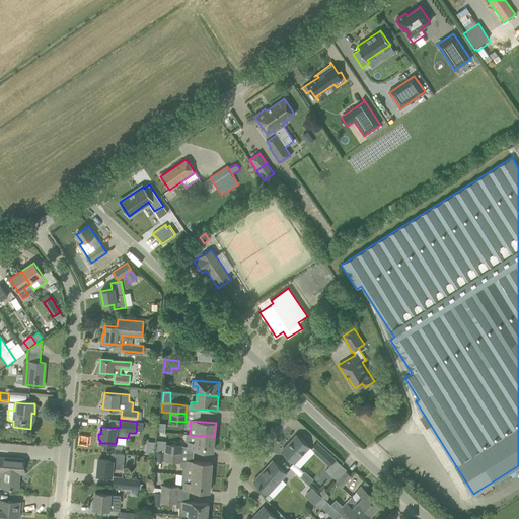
[(214,437),(190,435),(186,434),(184,441),(187,442),(189,442),(188,449),(213,451),(214,437)]
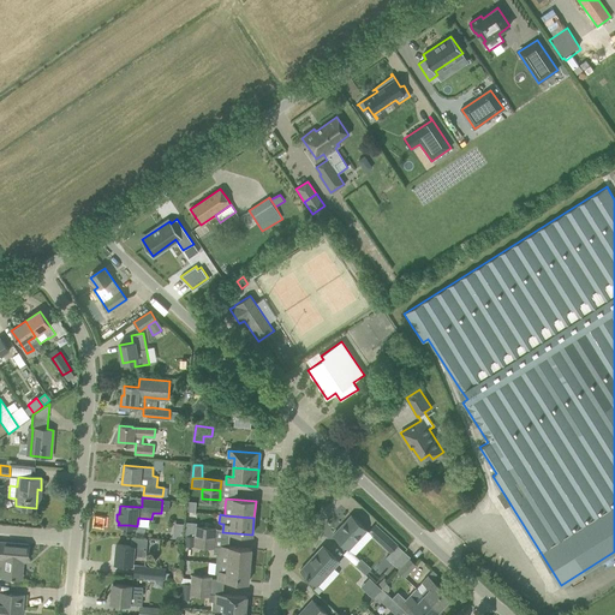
[(351,515),(333,535),(341,543),(348,549),(354,555),(372,536),(368,532),(369,531),(366,530),(351,515)]
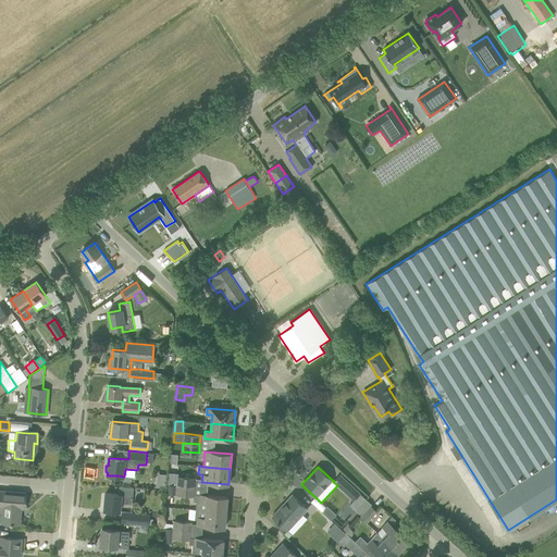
[(360,494),(339,474),(334,481),(333,482),(337,485),(354,500),(360,494)]
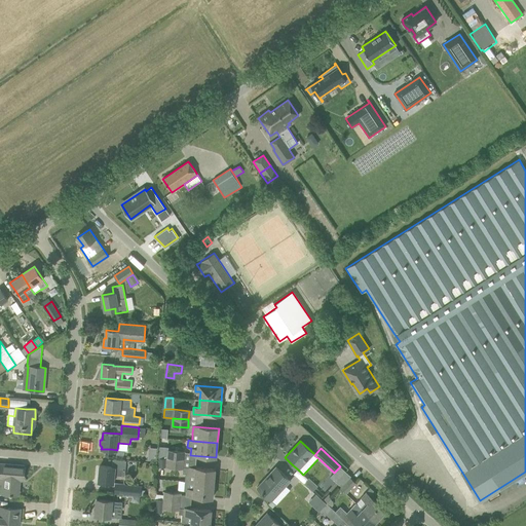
[(159,452),(158,457),(167,458),(184,460),(184,452),(168,451),(167,453),(159,452)]
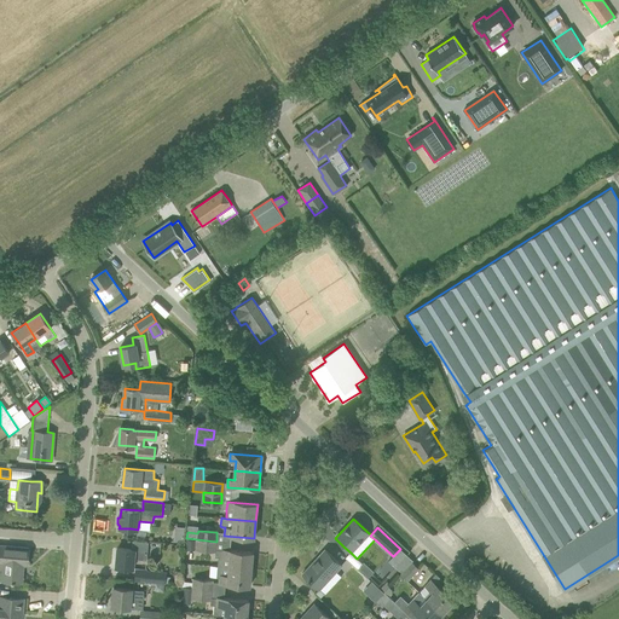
[(197,539),(186,538),(185,548),(215,550),(217,542),(197,539)]
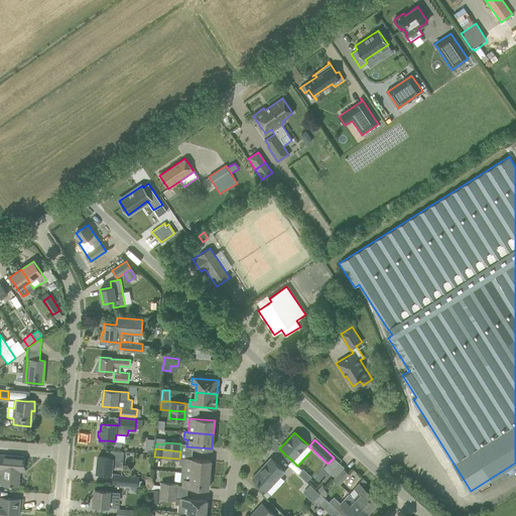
[(97,473),(106,474),(111,474),(112,466),(122,467),(124,452),(110,450),(110,458),(98,457),(97,473)]
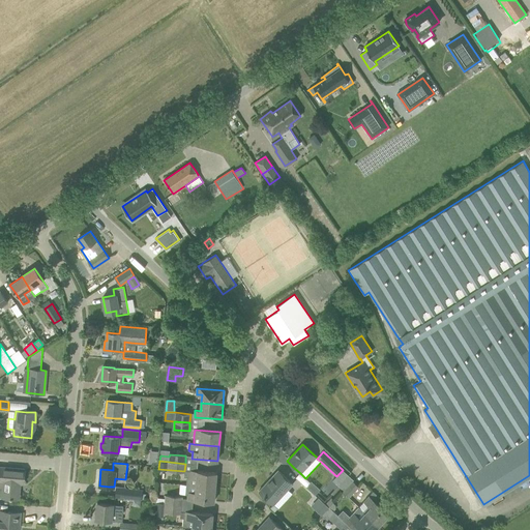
[(25,469),(15,468),(0,466),(0,481),(3,481),(2,497),(19,499),(20,483),(23,483),(25,469)]
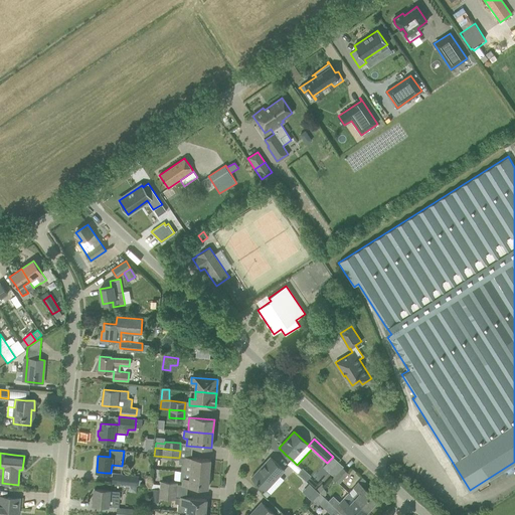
[(181,457),(180,464),(181,464),(181,471),(209,474),(210,460),(192,458),(181,457)]
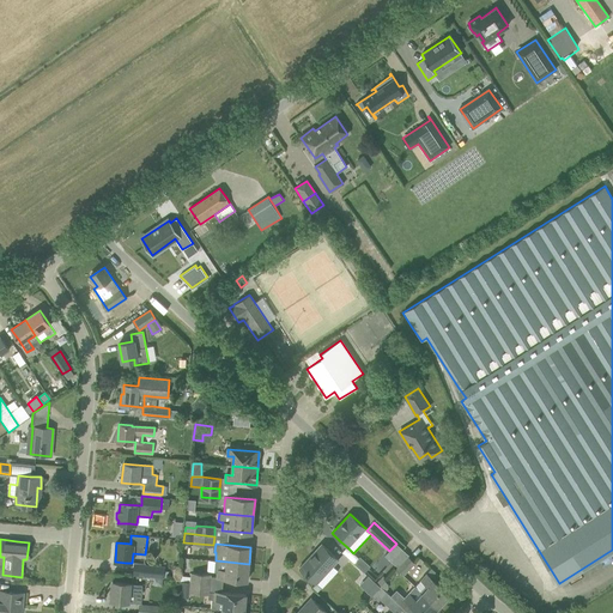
[(321,544),(299,568),(316,583),(321,588),(328,578),(325,575),(338,559),(331,552),(321,544)]
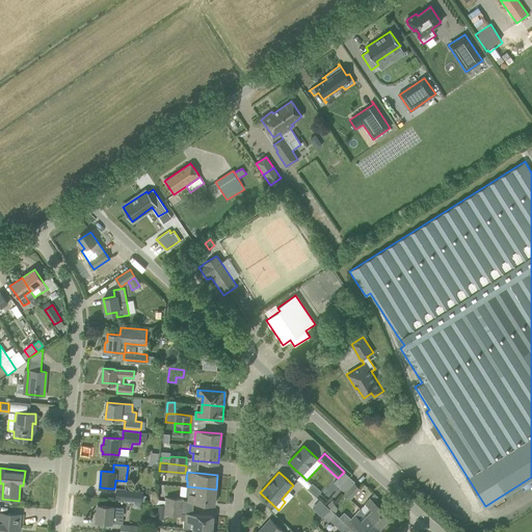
[(344,472),(338,478),(334,482),(345,493),(353,483),(354,482),(344,472)]
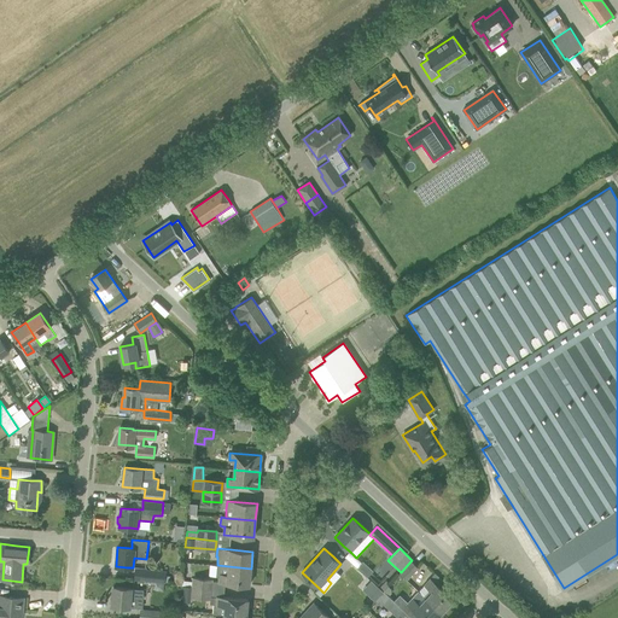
[(400,573),(407,581),(418,567),(410,561),(401,572),(400,573)]
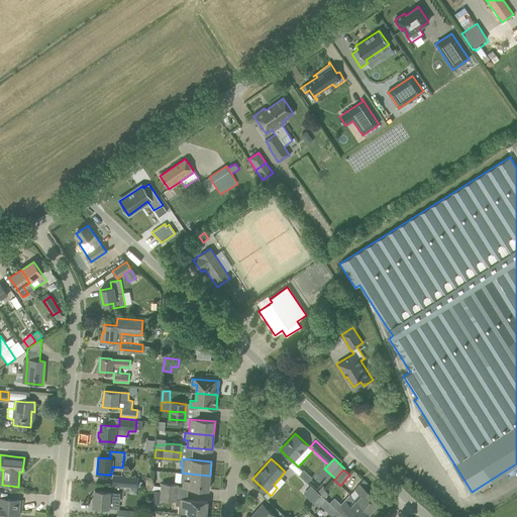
[(210,476),(182,473),(181,482),(183,483),(183,487),(209,490),(210,476)]
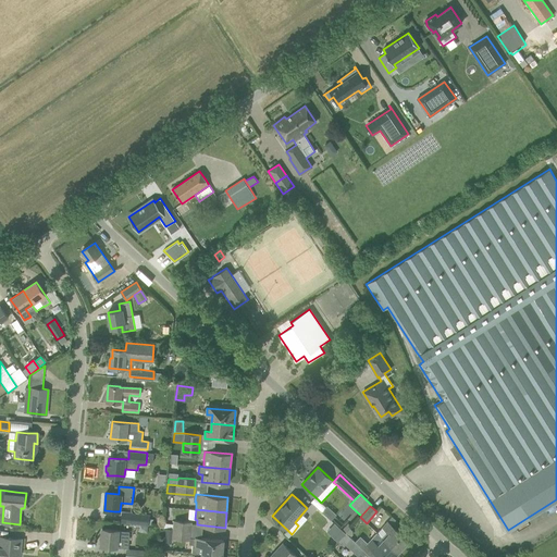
[(149,525),(150,515),(122,512),(121,523),(149,525)]
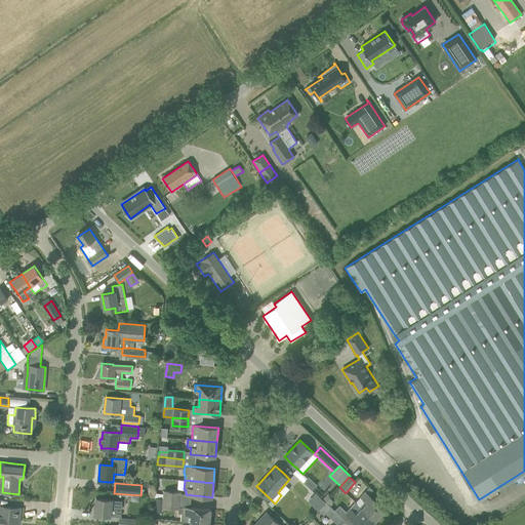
[(179,500),(180,492),(164,491),(163,498),(179,500)]
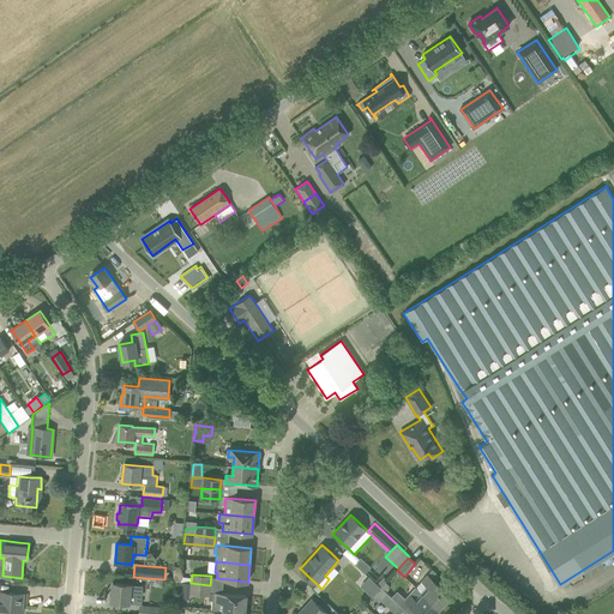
[(421,581),(428,587),(422,594),(439,609),(451,596),(427,575),(421,581)]
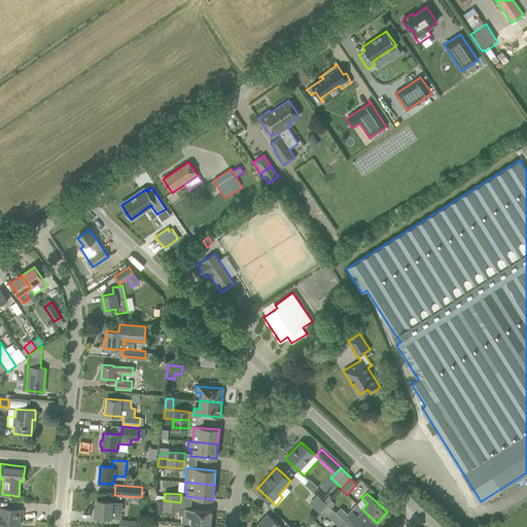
[(96,517),(106,518),(110,518),(110,517),(121,518),(123,503),(112,502),(112,501),(97,500),(96,517)]
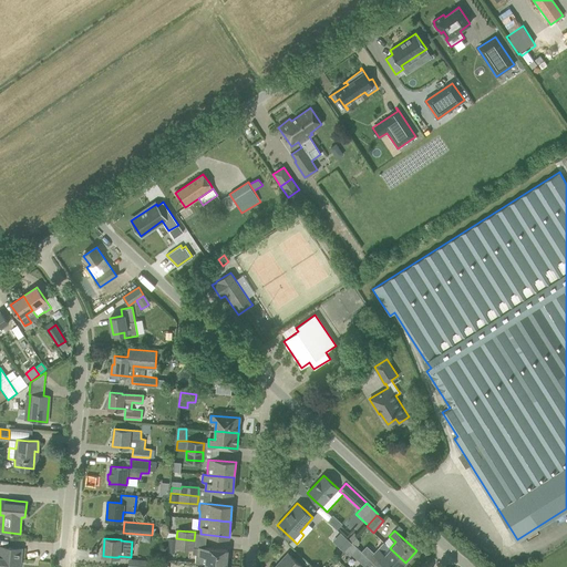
[(194,548),(194,547),(194,540),(176,538),(176,547),(194,548)]
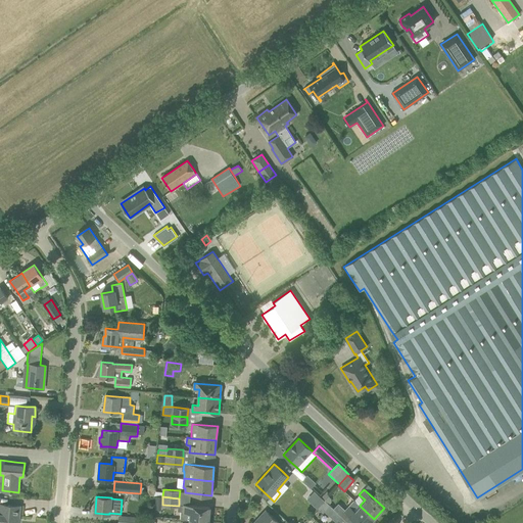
[(319,507),(324,501),(321,497),(320,496),(313,504),(317,508),(319,507)]
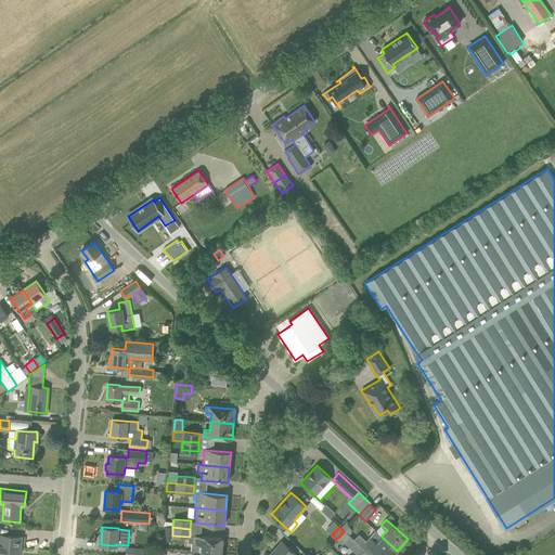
[(350,537),(344,531),(338,538),(345,543),(357,554),(363,549),(359,544),(356,541),(350,537)]
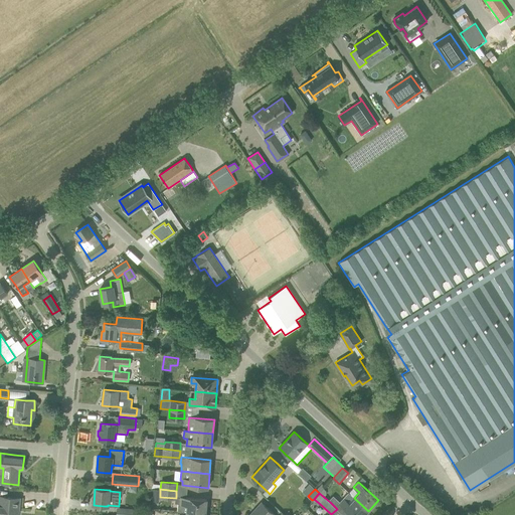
[(352,514),(363,514),(368,511),(354,498),(349,493),(343,498),(340,503),(337,500),(333,505),(337,509),(342,514),(346,509),(352,514)]
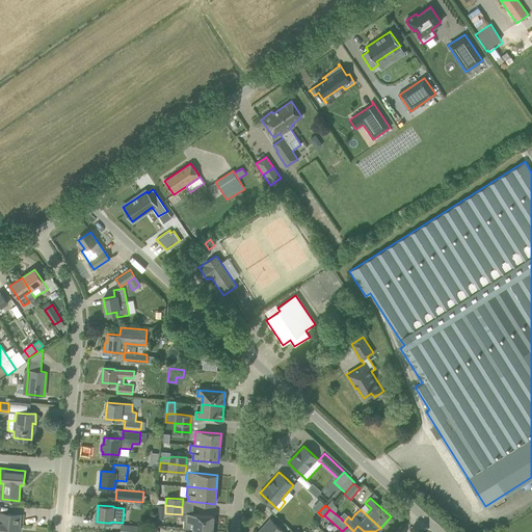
[(0,512),(0,531),(17,531),(18,527),(20,527),(21,514),(0,512)]
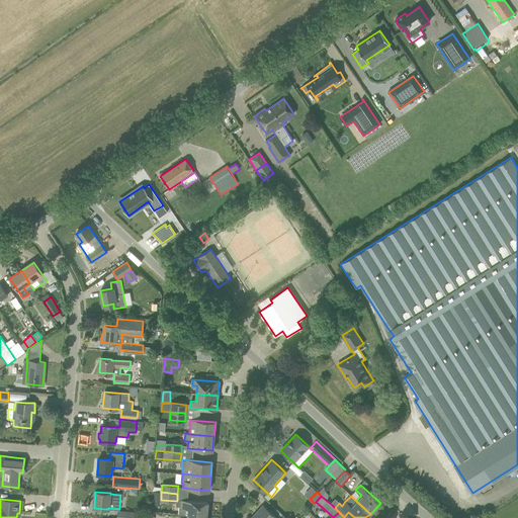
[(178,514),(188,515),(206,516),(207,502),(198,502),(189,501),(180,500),(179,507),(178,514)]
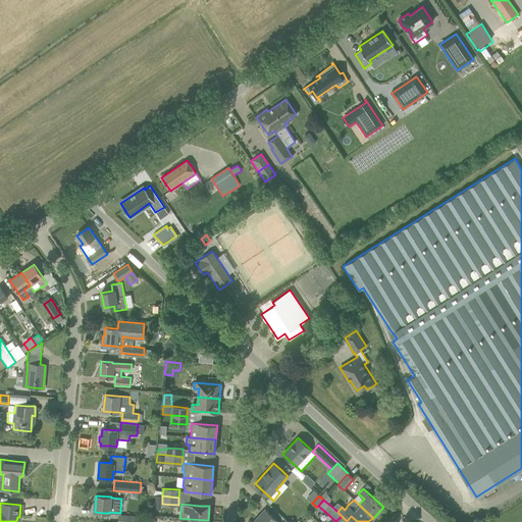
[(252,521),(276,521),(278,521),(265,509),(252,521)]
